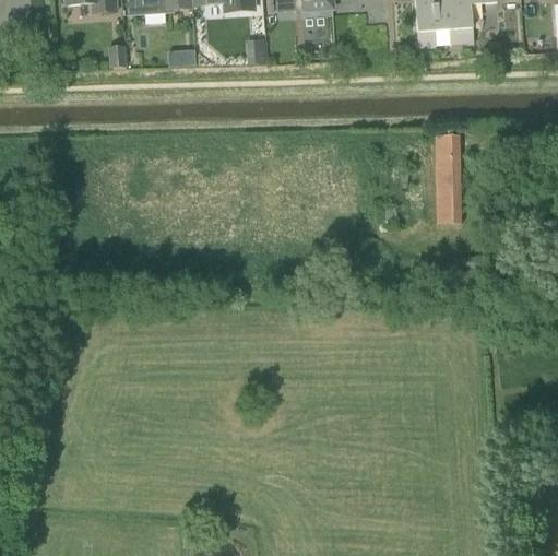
[(64,0),(66,4),(99,2),(99,12),(117,11),(115,0),(64,0)]
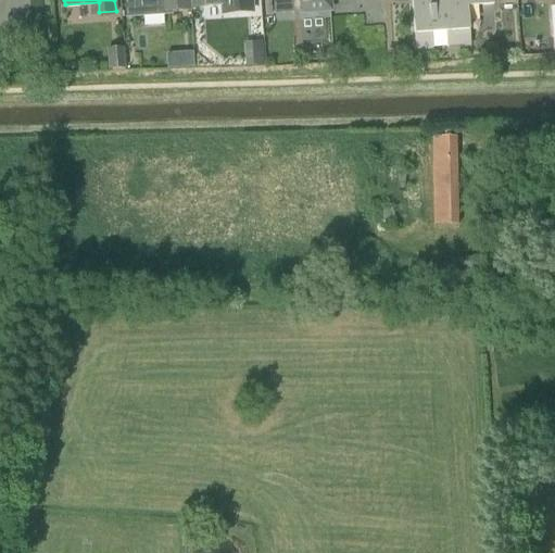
[(125,0),(126,7),(139,5),(140,10),(191,5),(190,0),(125,0)]
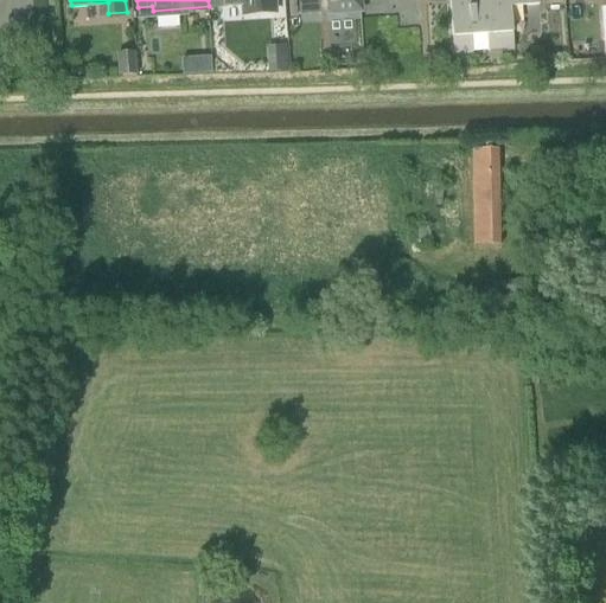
[(243,0),(244,12),(272,10),(270,0),(243,0)]
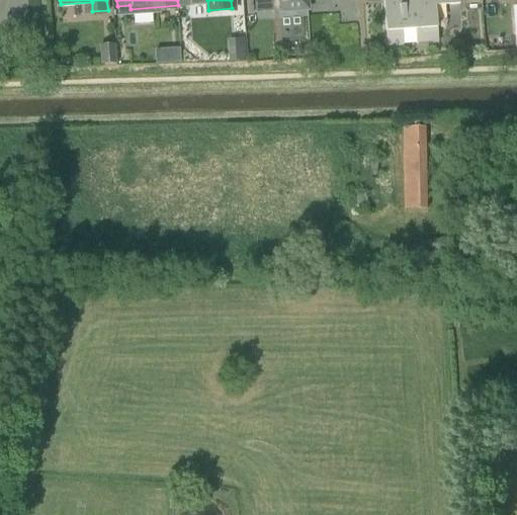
[(254,0),(256,10),(278,9),(279,11),(310,9),(309,0),(254,0)]
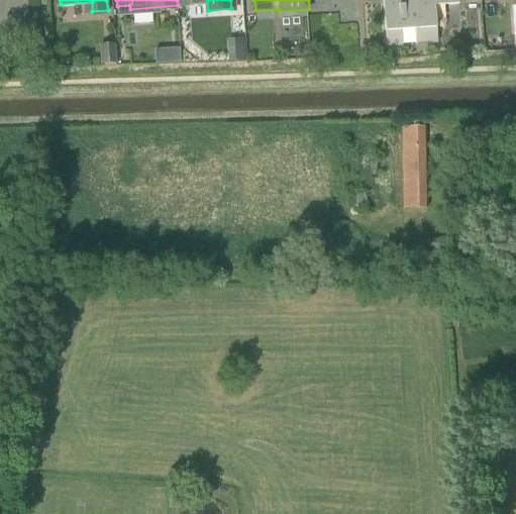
[(383,0),(387,43),(437,39),(435,4),(459,2),(459,0),(383,0)]
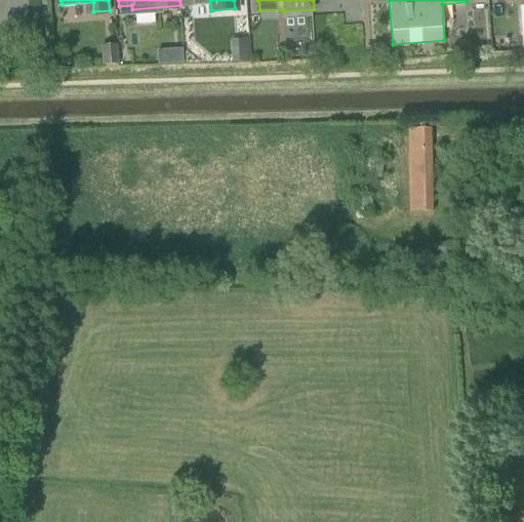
[(233,62),(250,61),(248,40),(231,42),(233,62)]
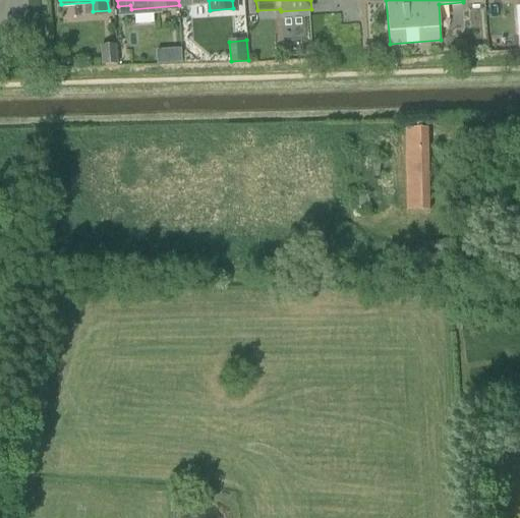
[(102,63),(117,62),(116,42),(100,44),(102,63)]
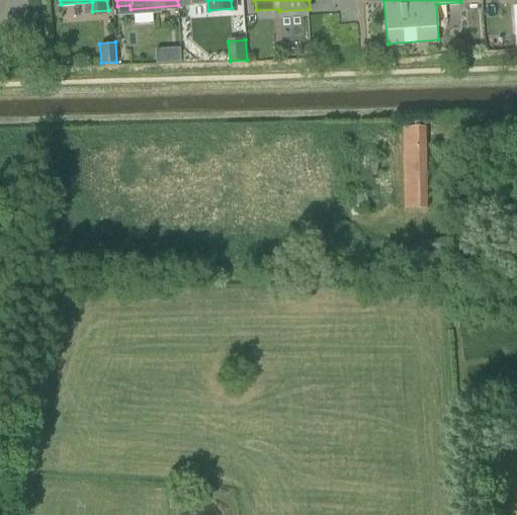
[(407,206),(428,206),(427,124),(406,125),(407,206)]
